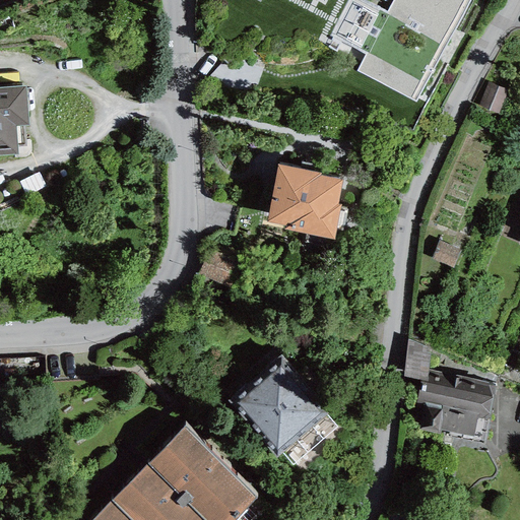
[(470,0),(393,0),(387,12),(364,0),(347,0),(329,35),(366,54),(356,71),(415,103),(470,0)]
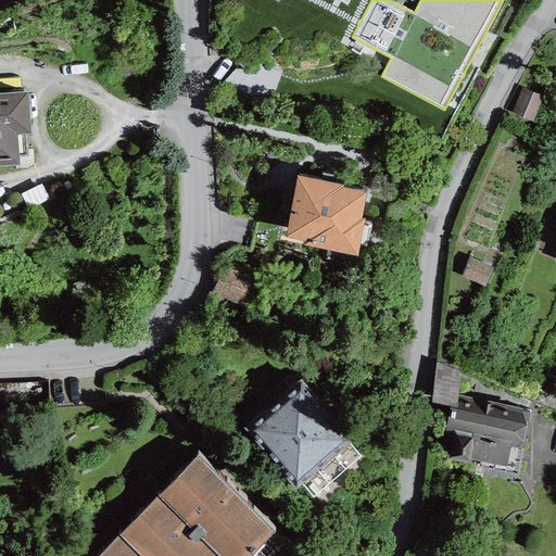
[(542,97),(521,88),(512,113),(532,122),(542,97)]
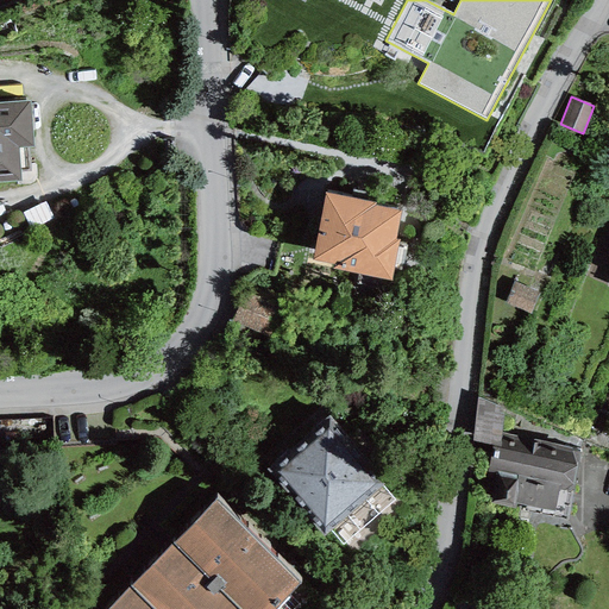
[(0,182),(19,182),(19,173),(29,173),(27,146),(33,146),(30,101),(0,102),(0,182)]
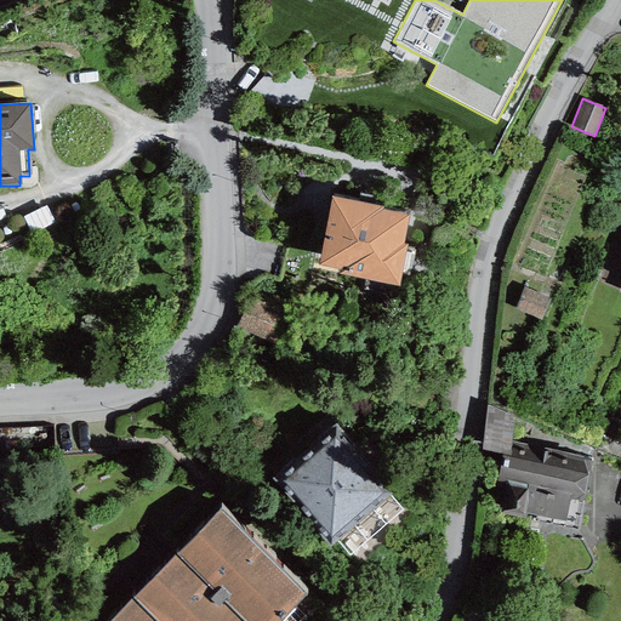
[(409,215),(382,210),(382,206),(331,197),(318,265),(340,269),(339,275),(399,286),(400,280),(406,245),(403,244),(409,215)]
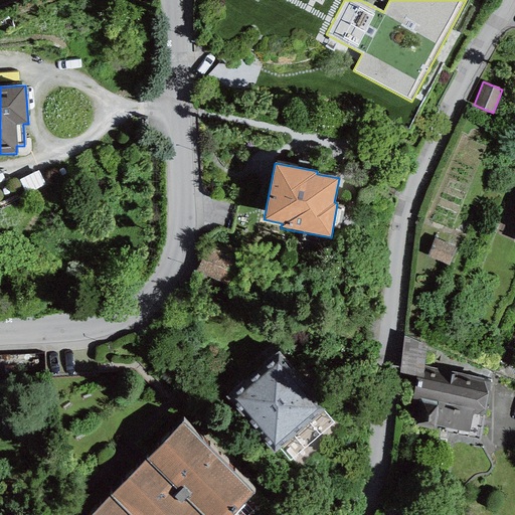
[(426,256),(449,267),(457,247),(435,237),(426,256)]
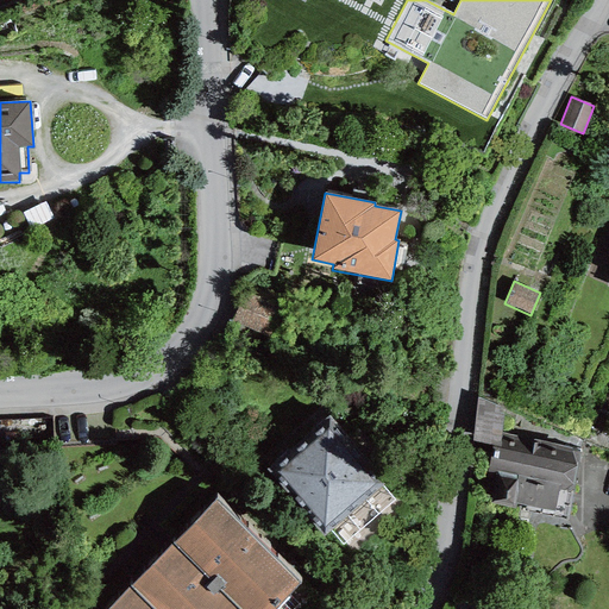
[(493,446),(500,447),(500,433),(502,407),(477,397),(471,443),(493,446)]
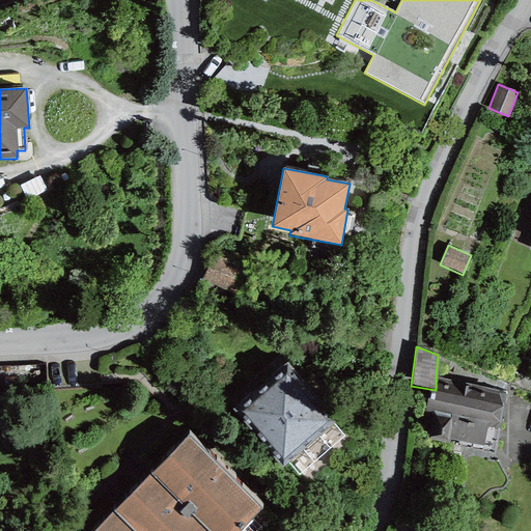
[(287,362),(232,410),(282,468),(338,420),(287,362)]
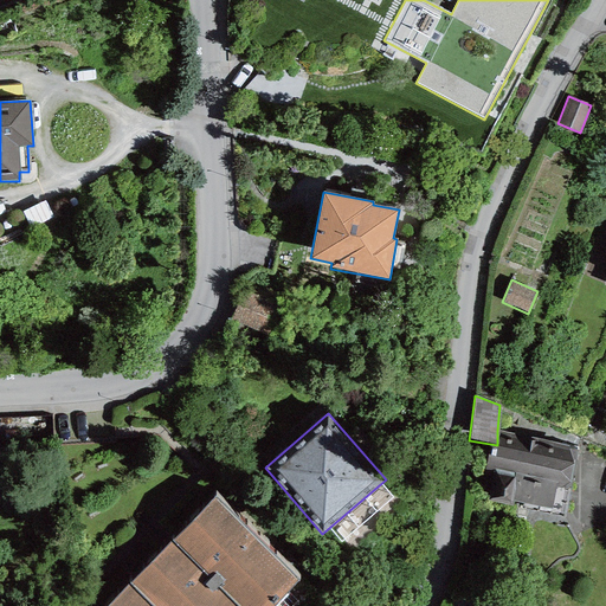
[(577,449),(497,431),(497,445),(490,444),(479,501),(563,517),(577,449)]
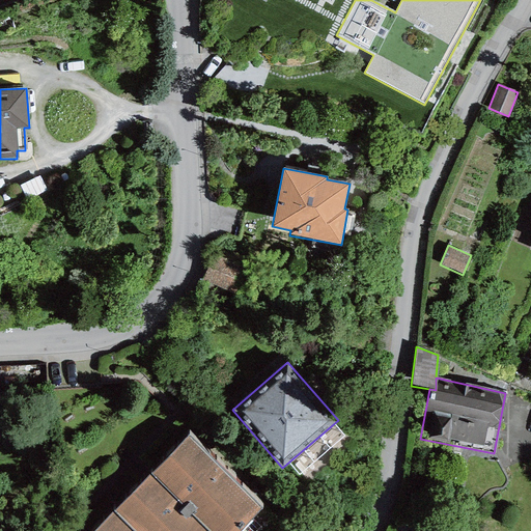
[(188,437),(94,530),(239,530),(261,508),(188,437)]
